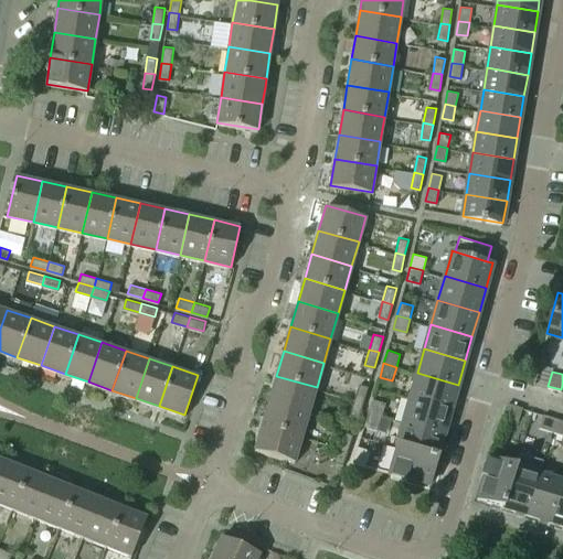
[(450,409),(458,385),(417,373),(410,397),(450,409)]
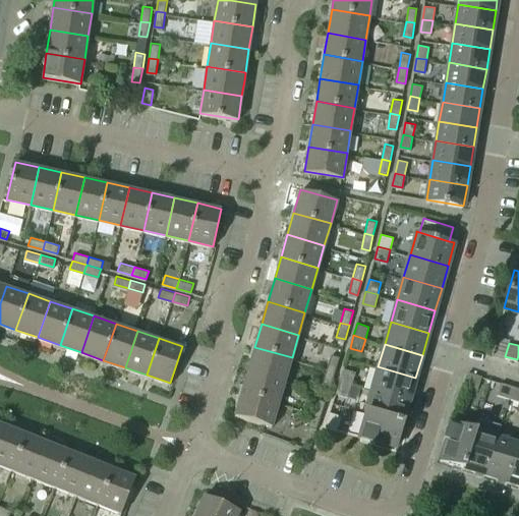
[(285,380),(292,357),(254,347),(248,369),(285,380)]
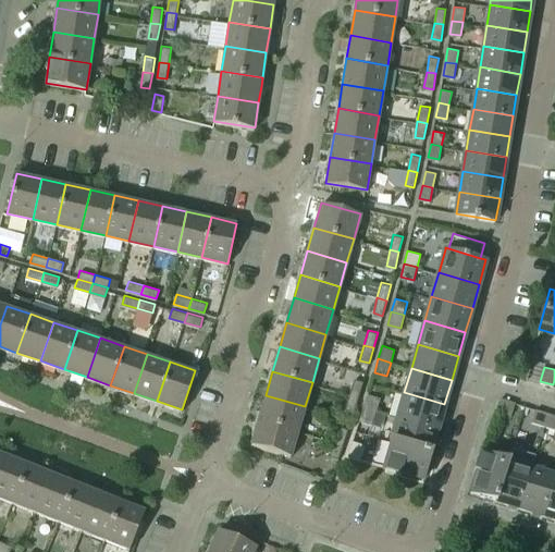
[(358,396),(364,381),(354,378),(349,393),(358,396)]
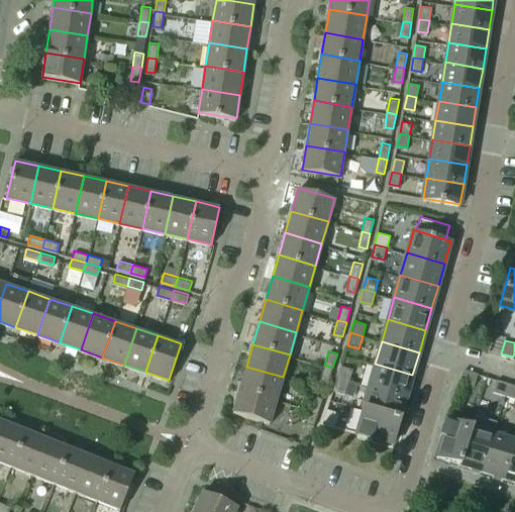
[(406,397),(412,375),(375,364),(369,386),(406,397)]
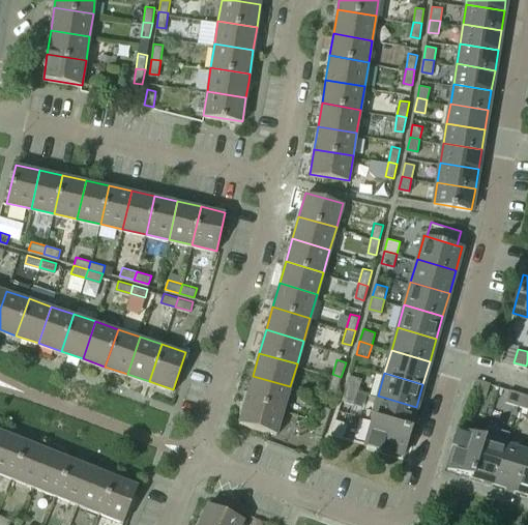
[(336,391),(341,377),(332,374),(328,388),(336,391)]
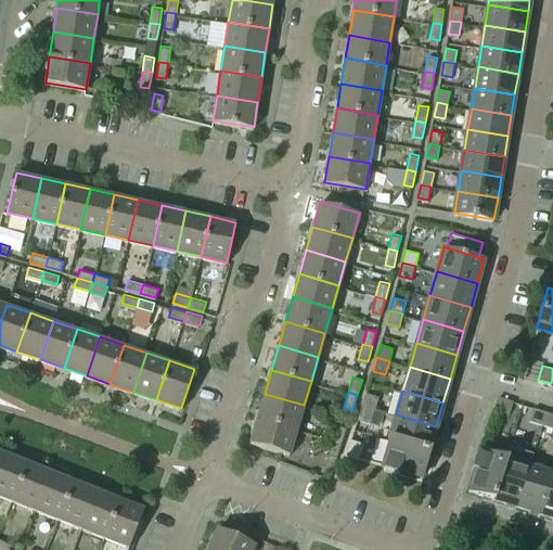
[(374,409),(378,396),(367,392),(362,405),(374,409)]
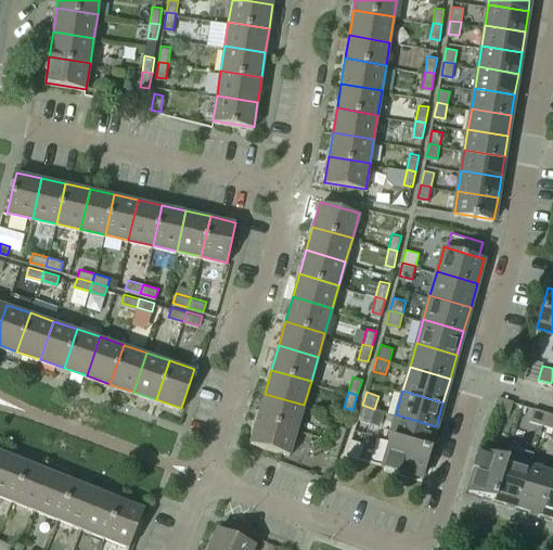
[(297,429),(304,405),(265,394),(257,417),(297,429)]
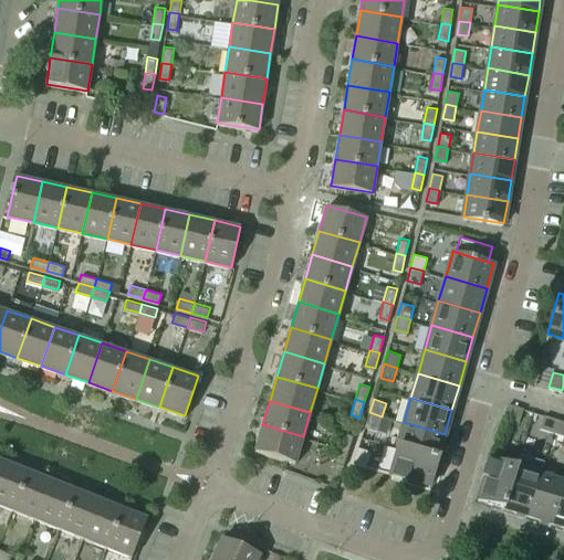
[(520,420),(523,408),(509,402),(504,415),(520,420)]
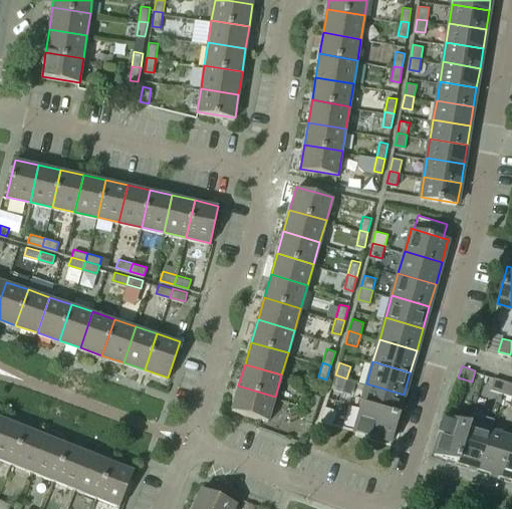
[(343,391),(346,378),(335,374),(331,387),(343,391)]
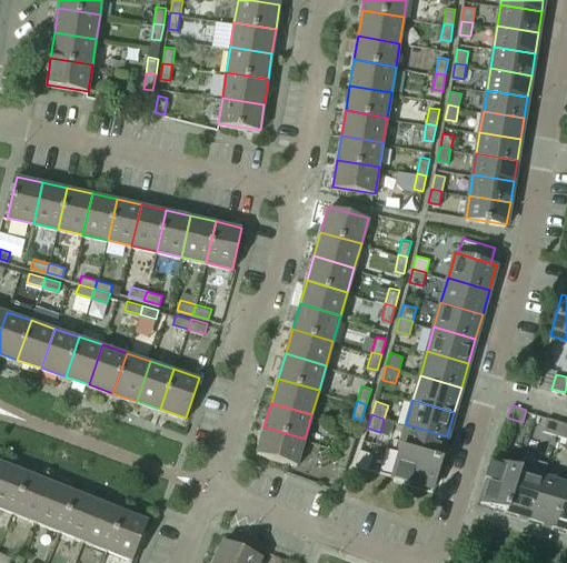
[(557,433),(560,420),(547,416),(544,429),(557,433)]
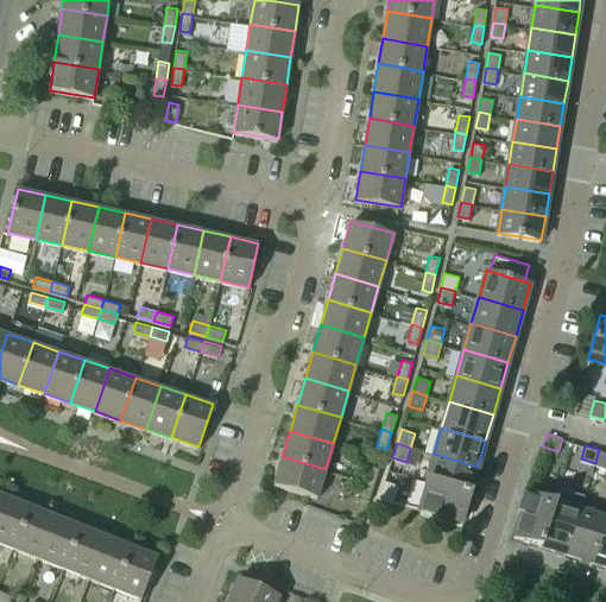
[(605,450),(599,449),(595,463),(605,466),(605,450)]
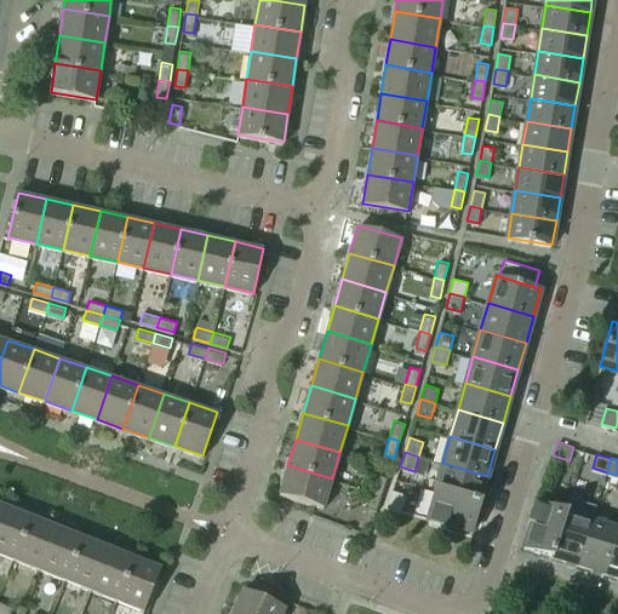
[(480,503),(487,476),(442,463),(435,489),(480,503)]
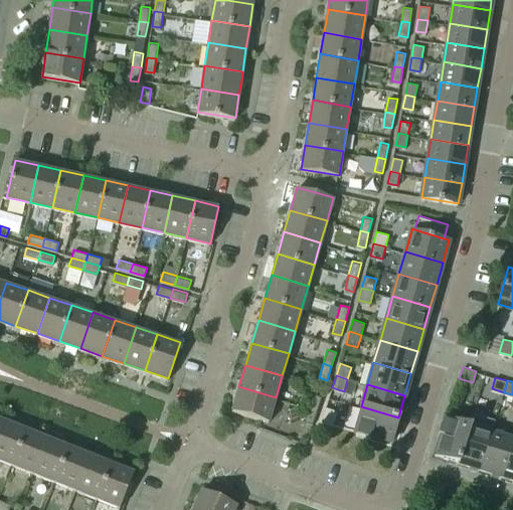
[(269,420),(276,397),(238,386),(232,409),(269,420)]
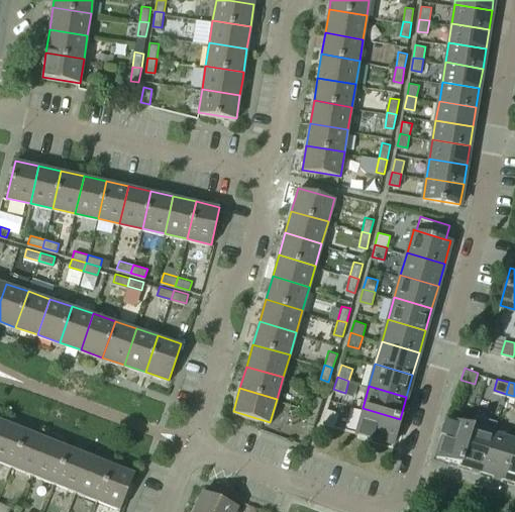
[(318,411),(323,397),(315,394),(310,408),(318,411)]
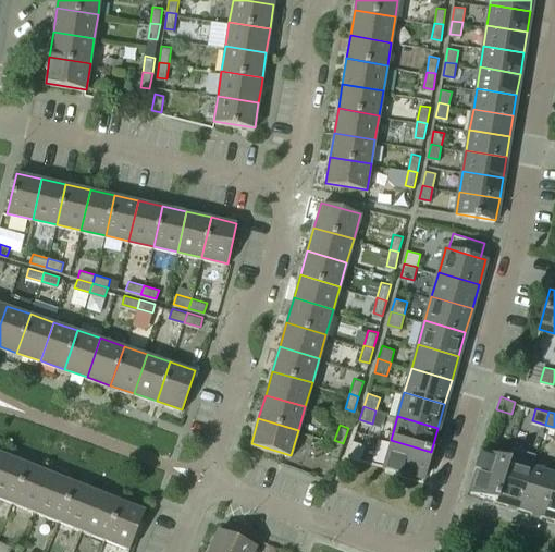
[(338,458),(343,443),(334,440),(329,455),(338,458)]
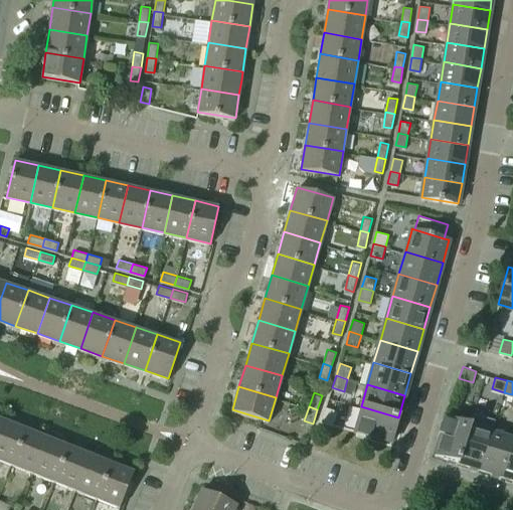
[(333,423),(337,410),(326,406),(321,419),(333,423)]
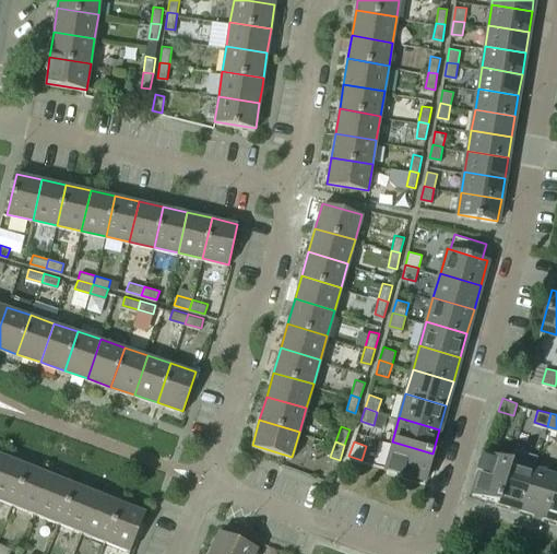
[(425,479),(433,454),(392,441),(384,467),(388,468),(387,471),(402,475),(403,472),(425,479)]
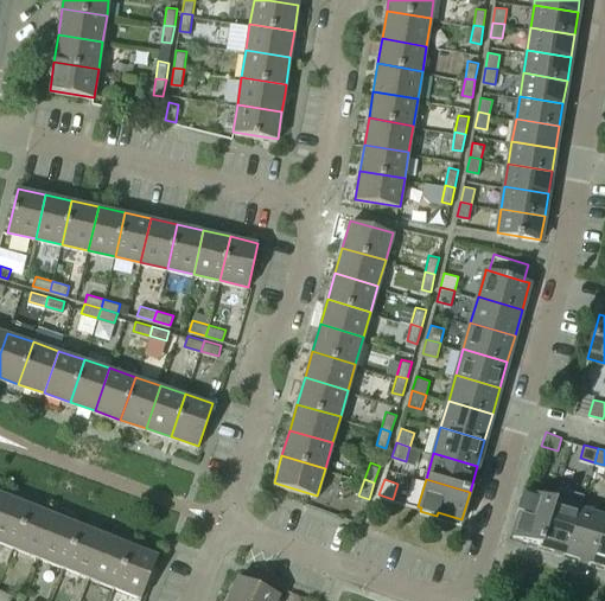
[(540,543),(554,500),(527,491),(526,494),(522,493),(517,510),(521,511),(513,535),(540,543)]
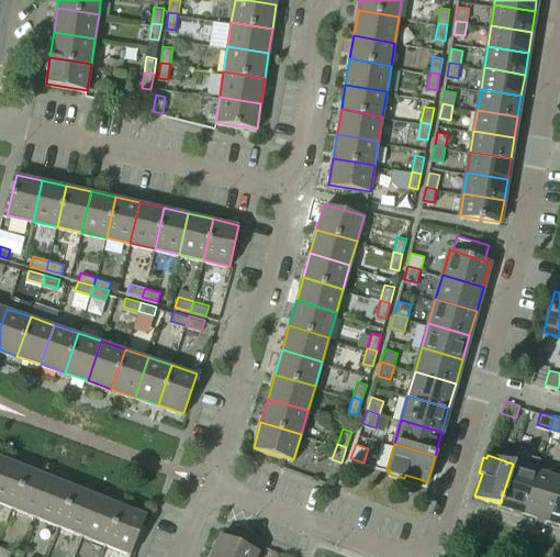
[(0,500),(13,507),(29,468),(4,458),(0,469),(0,500)]
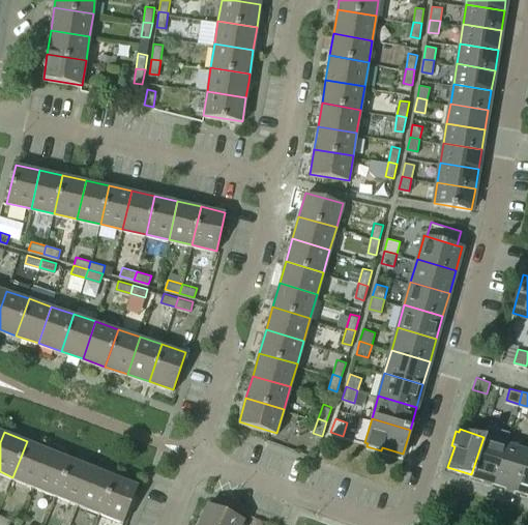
[(493,482),(505,443),(484,437),(471,474),(493,482)]
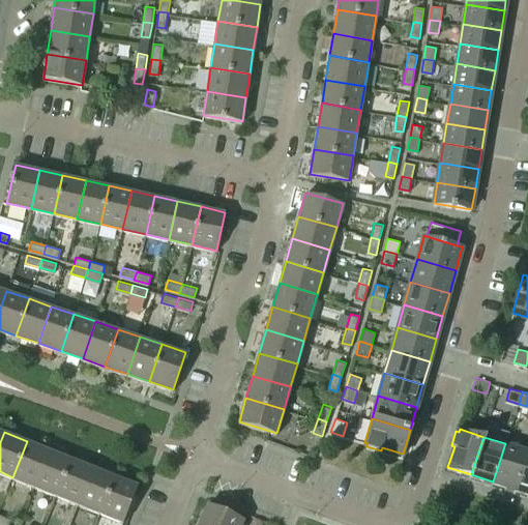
[(34,486),(49,449),(27,441),(12,477),(34,486)]
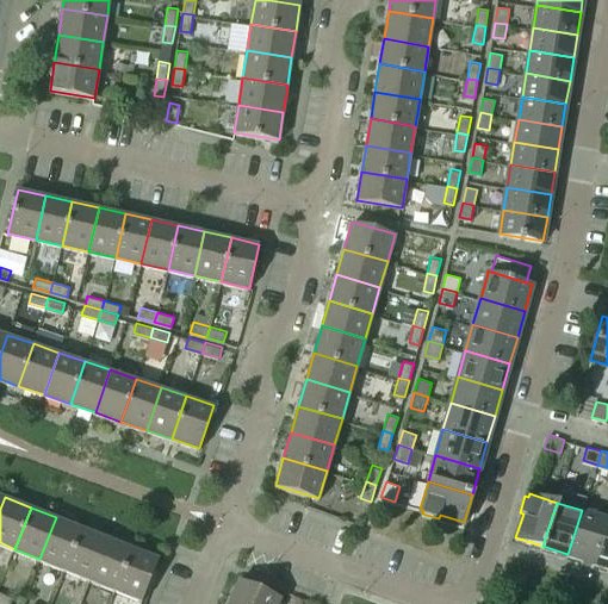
[(595,562),(607,522),(607,518),(582,510),(568,554),(595,562)]
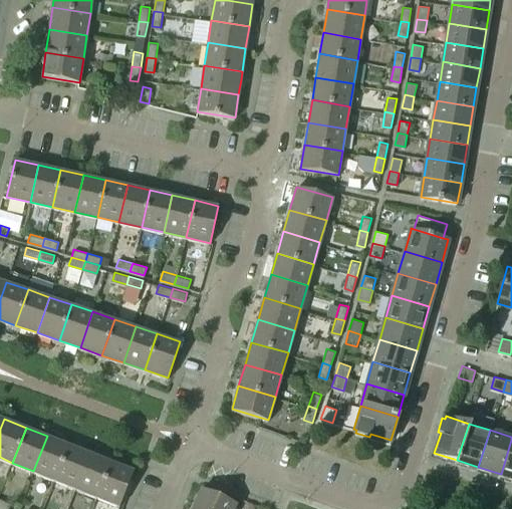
[(54,480),(68,444),(47,436),(33,471),(54,480)]
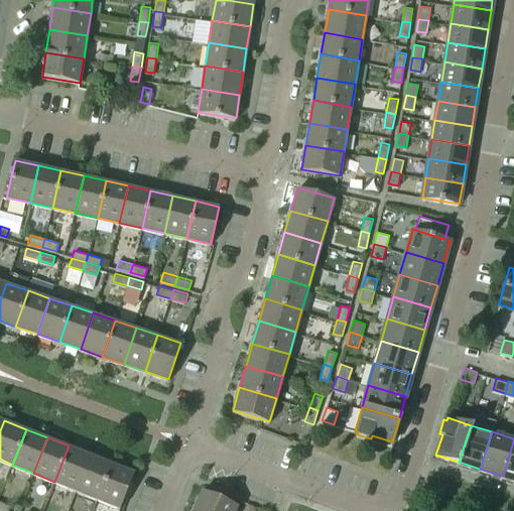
[(513,441),(503,476),(513,479),(513,441)]
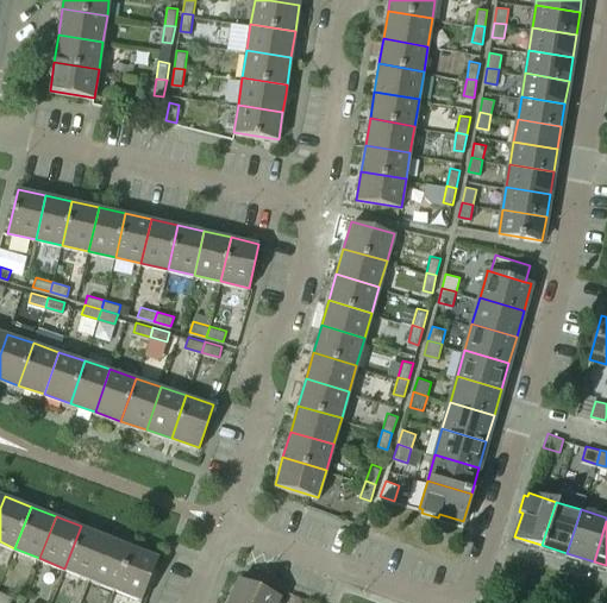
[(91,578),(107,536),(81,526),(64,569),(91,578)]
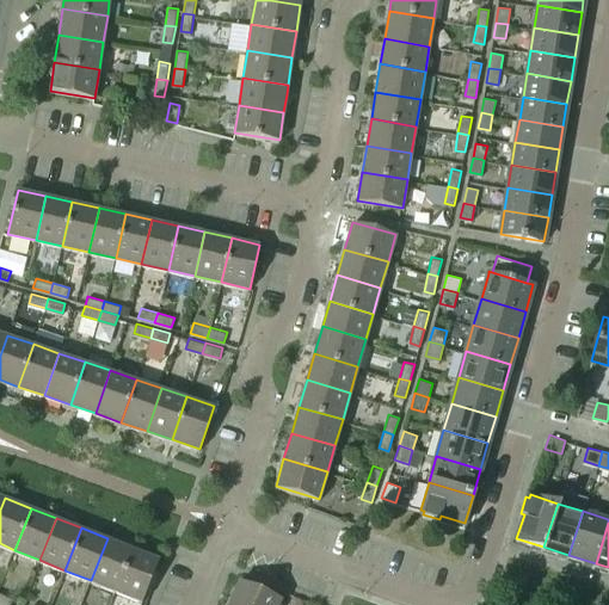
[(116,590),(133,548),(108,538),(91,580),(116,590)]
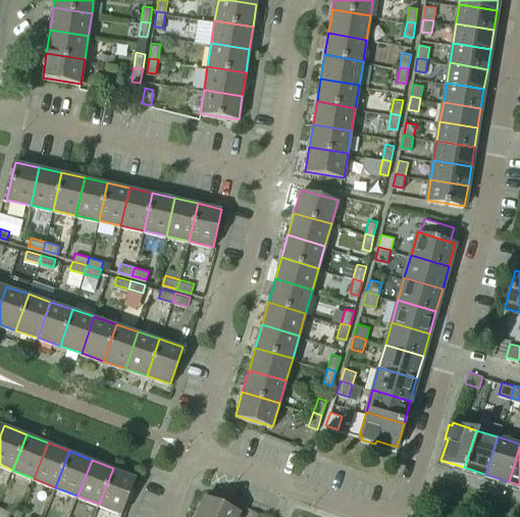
[(121,513),(136,477),(113,468),(99,504),(121,513)]
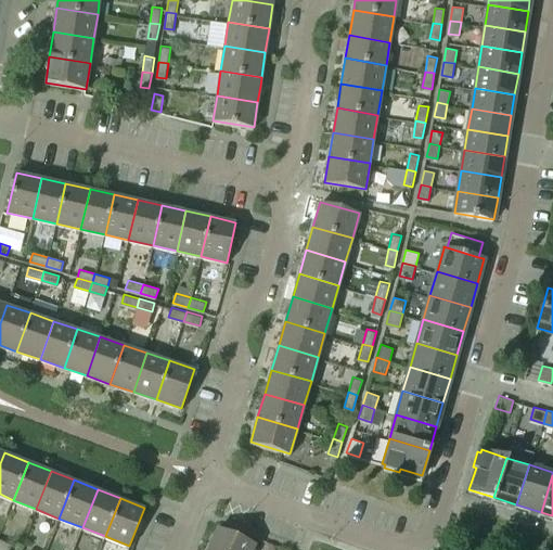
[(207,549),(252,549),(255,544),(218,526),(207,549)]
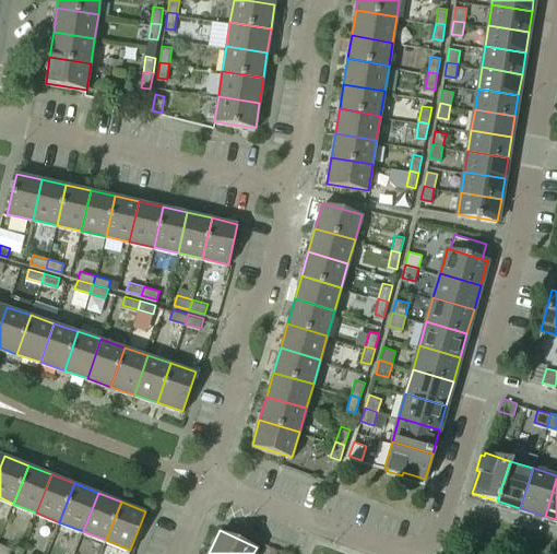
[(0,551),(6,553),(9,553),(13,547),(0,541),(0,551)]
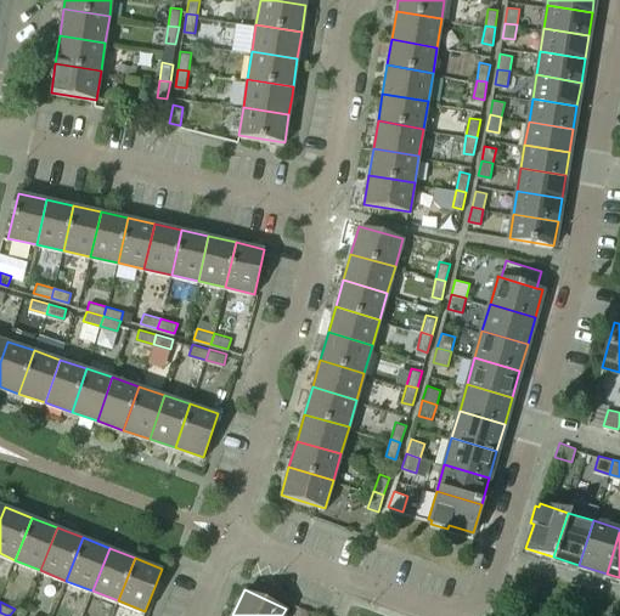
All buildings are outlined.
